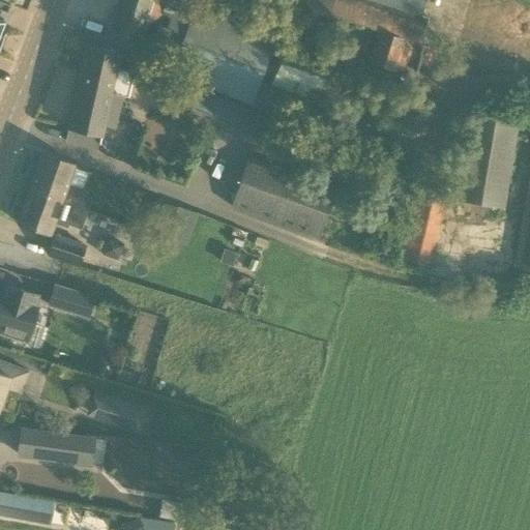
[(0,0),(0,28),(3,20),(0,20),(0,10),(1,9),(5,10),(8,3),(5,2),(0,0)]
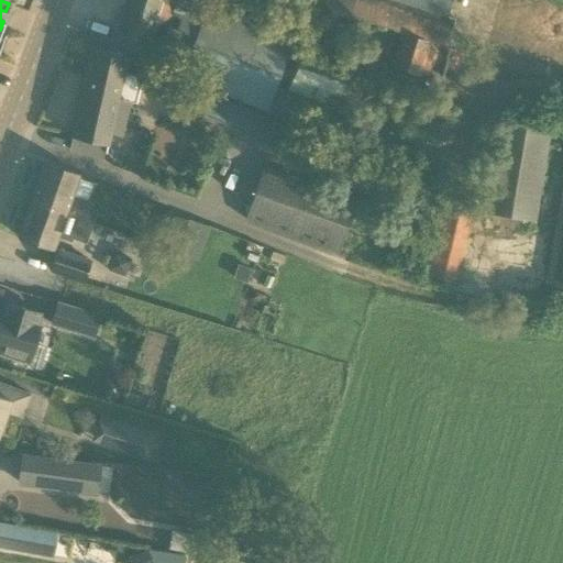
[(176,0),(125,0),(116,34),(150,44),(156,22),(167,25),(176,1),(176,0)]
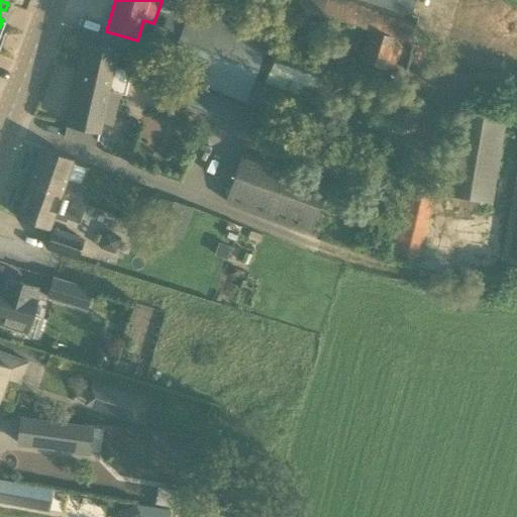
[(162,0),(162,1),(159,11),(190,21),(184,35),(153,23),(142,56),(172,68),(171,73),(242,106),(252,79),(263,49),(269,34),(195,6),(181,2),(175,0),(162,0)]
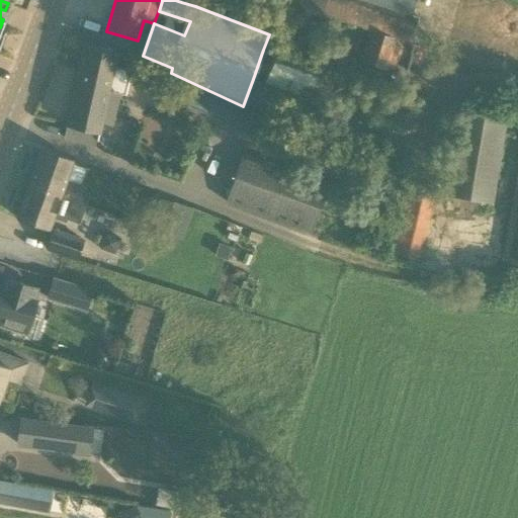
[(315,12),(370,30),(406,42),(411,45),(412,37),(418,18),(409,15),(414,0),(277,0),(296,6),(293,15),(312,21),(315,12)]
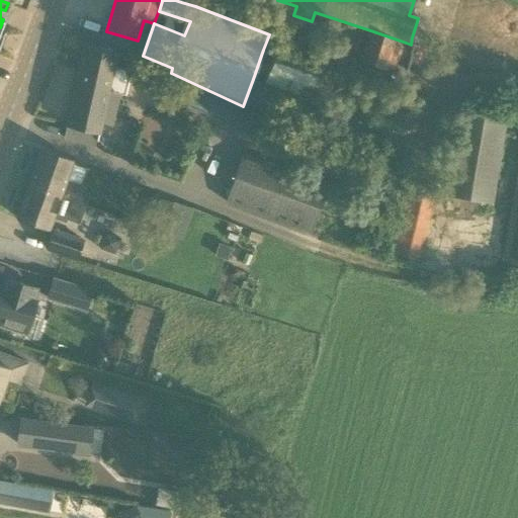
[(370,30),(359,62),(386,70),(387,67),(393,69),(399,50),(403,51),(406,42),(370,30)]
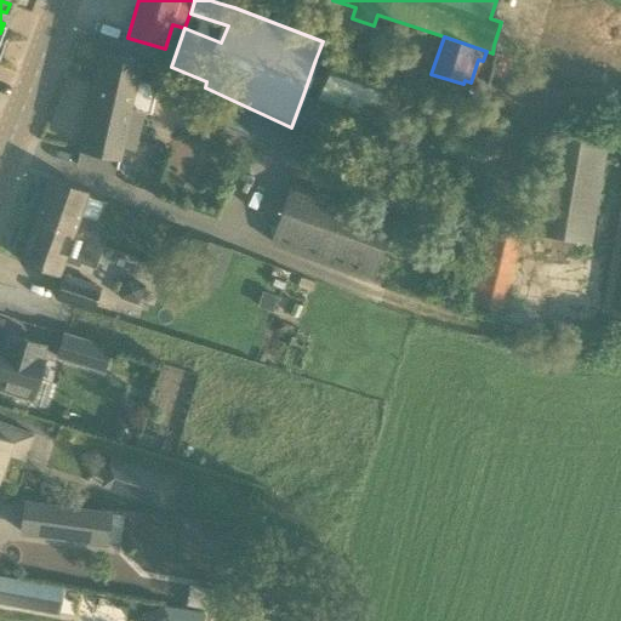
[(331,66),(317,101),(353,114),(386,127),(405,75),(337,49),(331,66)]
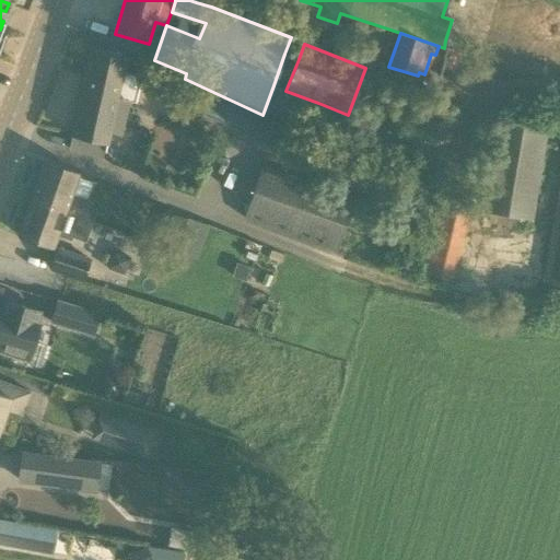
[(125,55),(91,47),(71,136),(106,143),(108,131),(119,133),(127,101),(133,103),(140,76),(120,72),(125,55)]
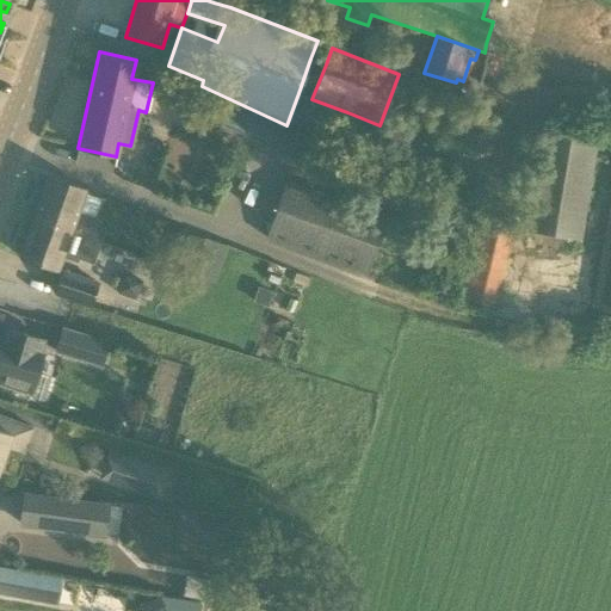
[(298,93),(287,125),(335,144),(347,112),(312,99),(298,93)]
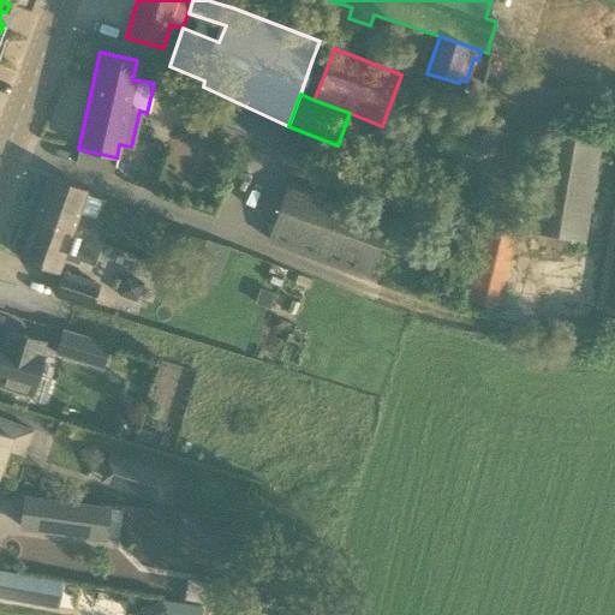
[(219,133),(238,142),(251,111),(232,102),(219,133)]
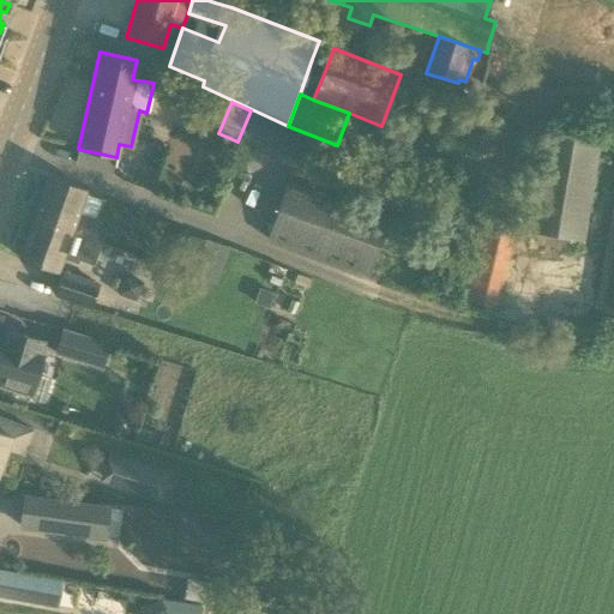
[(251,110),(238,142),(260,152),(275,121),(251,110)]
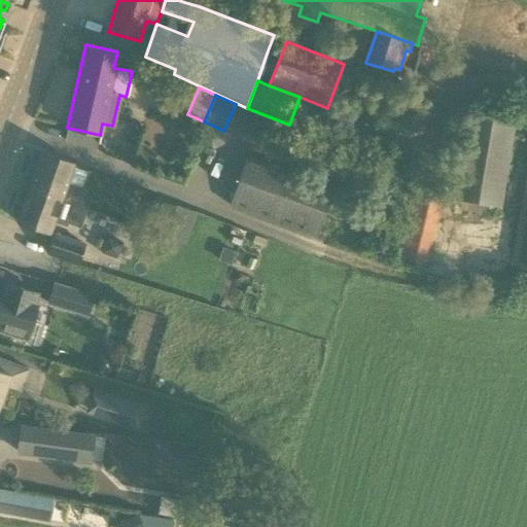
[(236,104),(223,131),(261,148),(273,121),(236,104)]
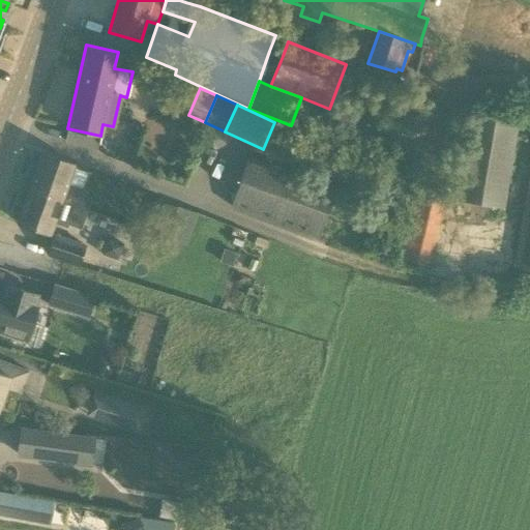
[(503,208),(518,122),(469,114),(454,200),(503,208)]
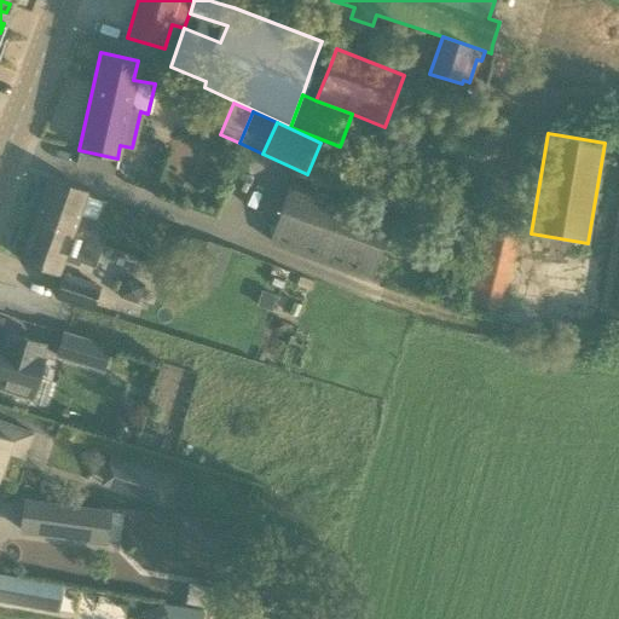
[(79,150),(76,165),(114,172),(117,158),(79,150)]
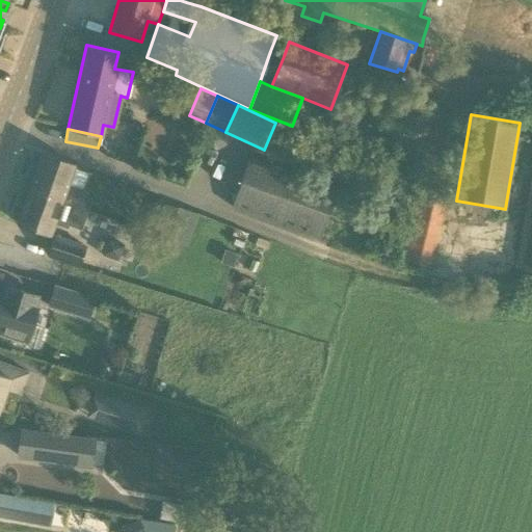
[(74,166),(62,162),(43,155),(18,224),(37,232),(49,236),(53,224),(67,230),(68,227),(81,231),(91,200),(82,195),(84,190),(82,189),(68,184),(74,166)]
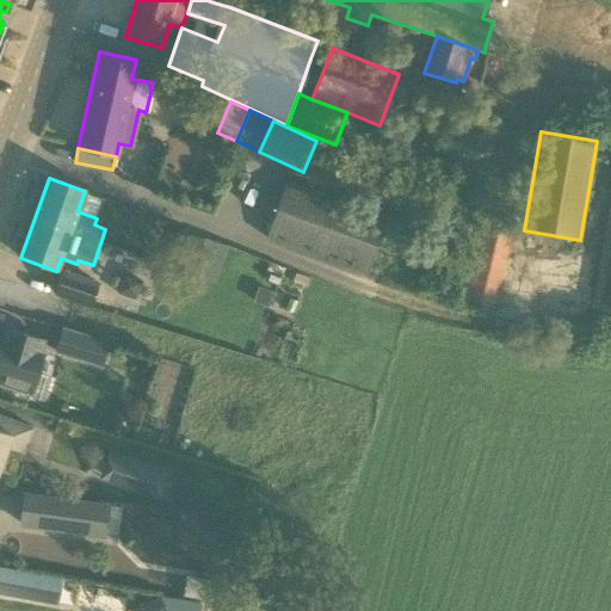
[(366,273),(388,217),(287,180),(266,238),(366,273)]
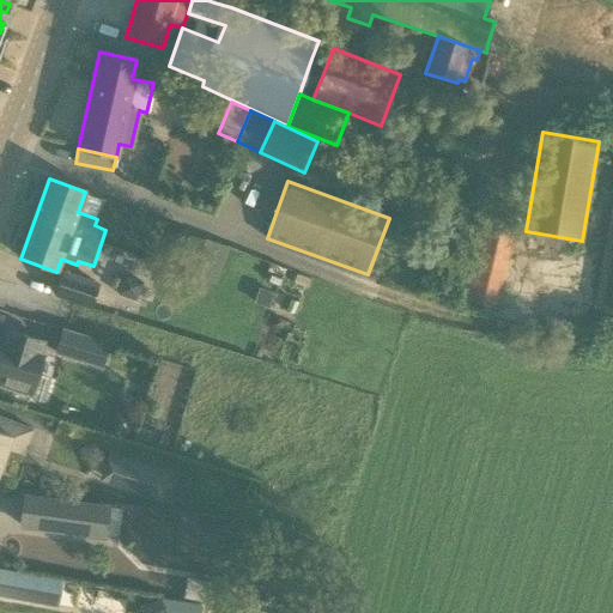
[(477,229),(459,302),(495,310),(515,223),(479,216),(461,211),(459,224),(477,229)]
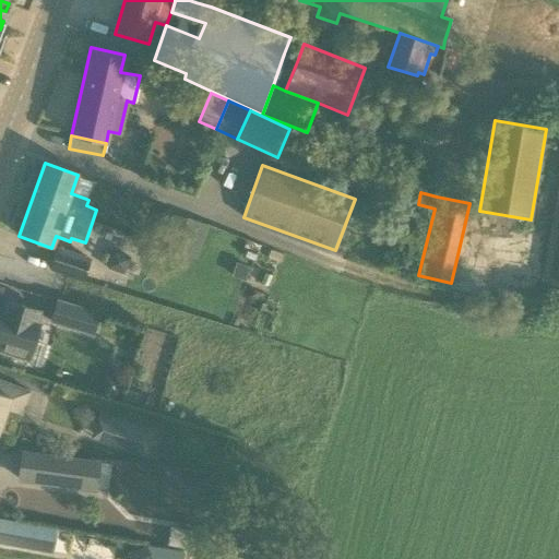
[(187,218),(175,252),(195,260),(207,226),(187,218)]
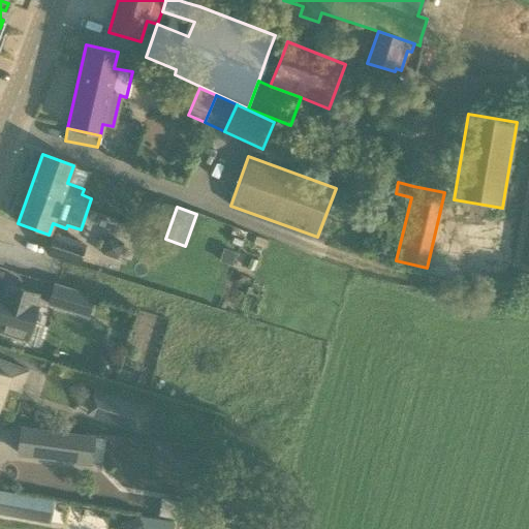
[(79,266),(85,246),(54,235),(47,254),(79,266)]
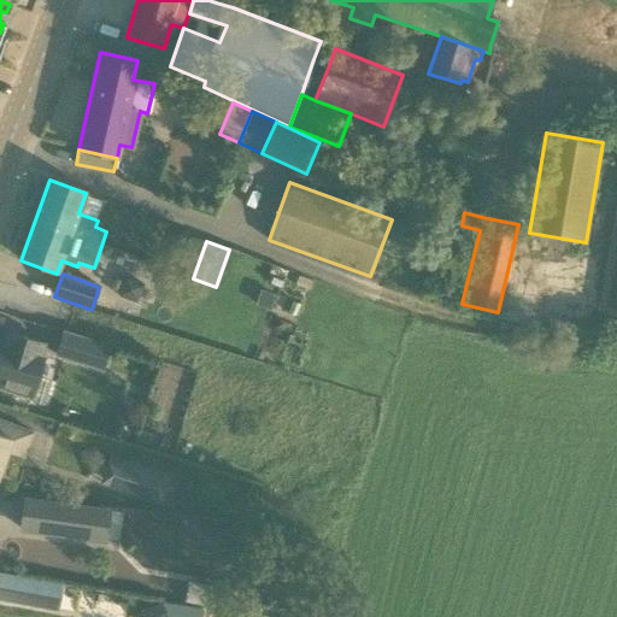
[(260,289),(256,305),(271,310),(276,294),(260,289)]
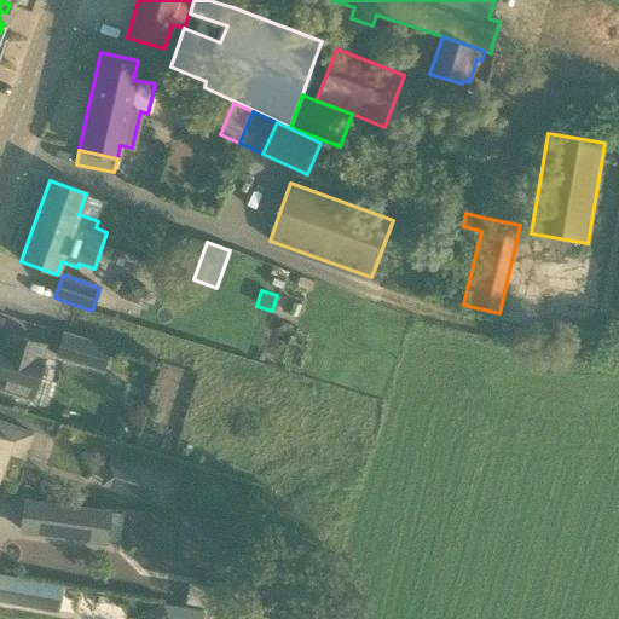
[(0,389),(30,399),(42,358),(40,358),(44,345),(5,333),(1,346),(0,345),(0,389)]
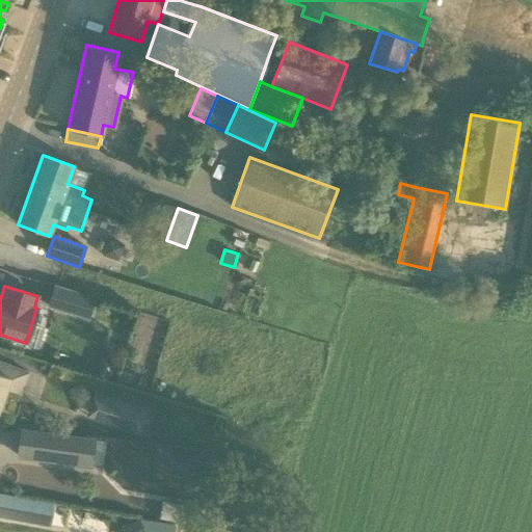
[(54,286),(48,307),(87,318),(94,298),(54,286)]
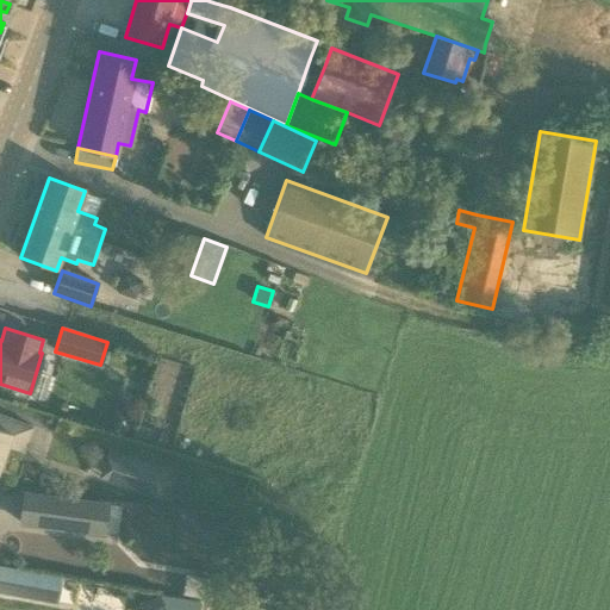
[(32,428),(0,415),(0,465),(7,447),(23,453),(32,428)]
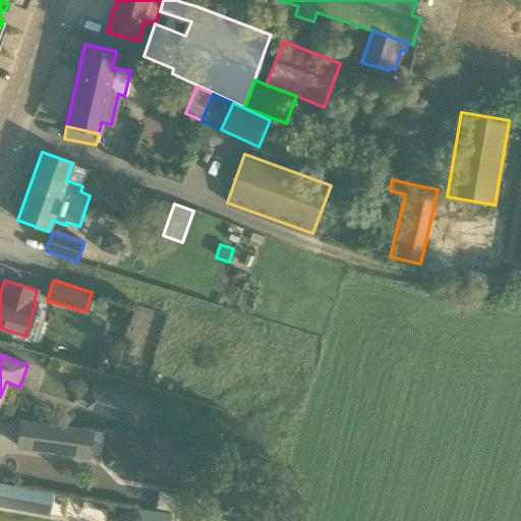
[(145,401),(132,397),(93,385),(85,409),(137,425),(145,401)]
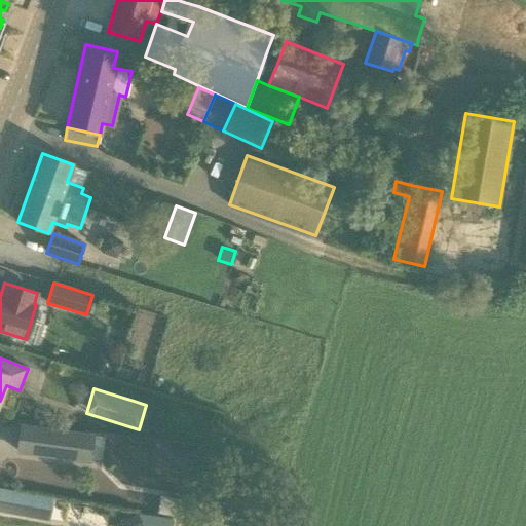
[(21,426),(17,453),(76,460),(78,434),(21,426)]
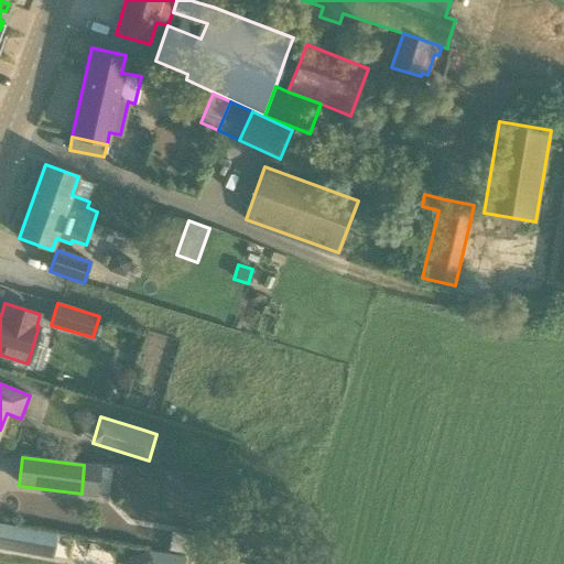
[(0,524),(0,548),(17,551),(34,554),(39,532),(21,529),(0,524)]
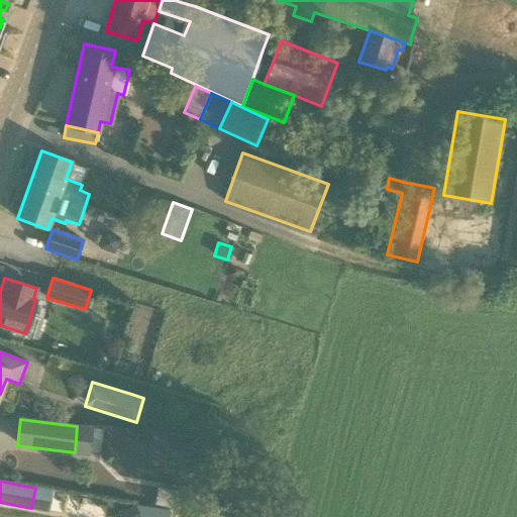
[(117,516),(137,516),(131,505),(116,514),(117,516)]
